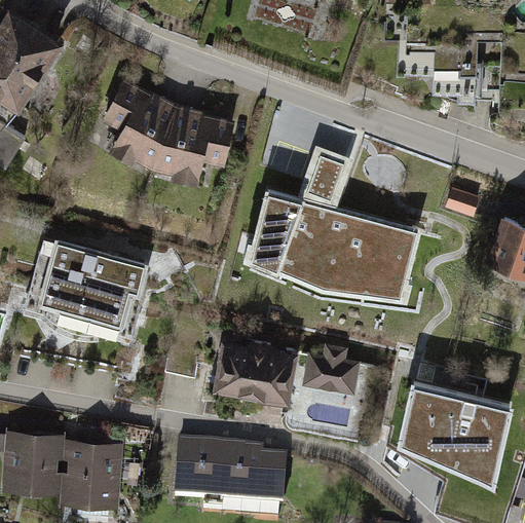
[(64,43),(8,6),(0,19),(0,163),(9,170),(29,142),(10,128),(23,111),(15,109),(64,43)]
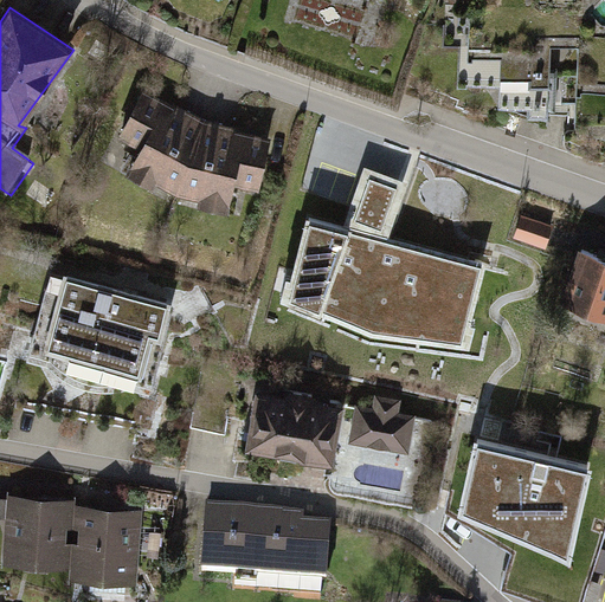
[(514,23),(459,21),(459,81),(514,81),(514,23)]
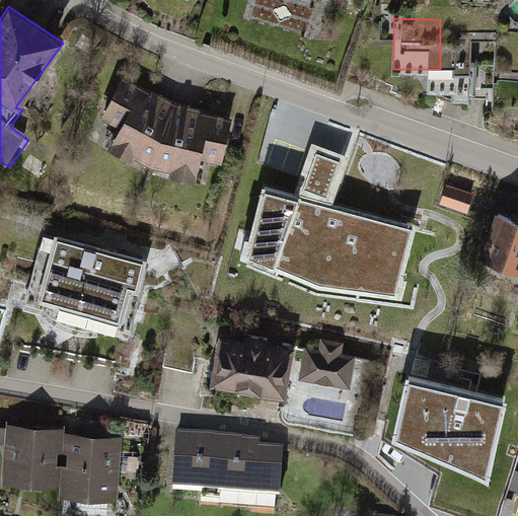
[(440,19),(440,69),(439,96),(476,97),(476,35),(477,20),(440,19)]
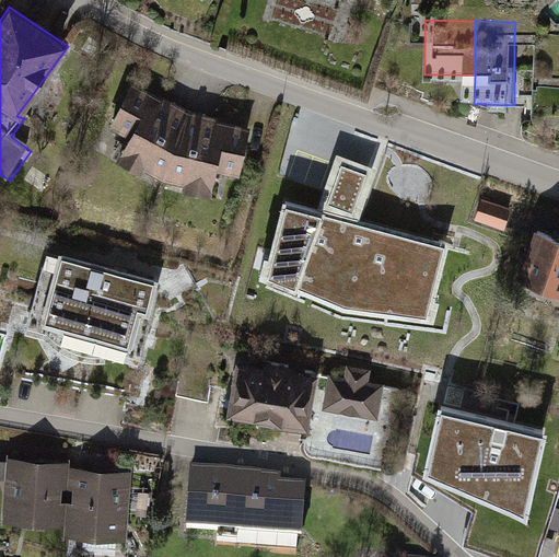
[(558,38),(534,38),(531,89),(558,88),(558,38)]
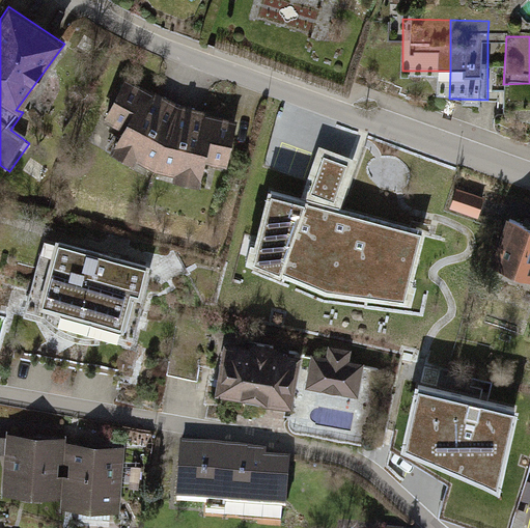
[(156,171),(178,107),(124,82),(103,127),(120,134),(112,150),(117,154),(114,160),(137,170),(140,164),(156,171)]
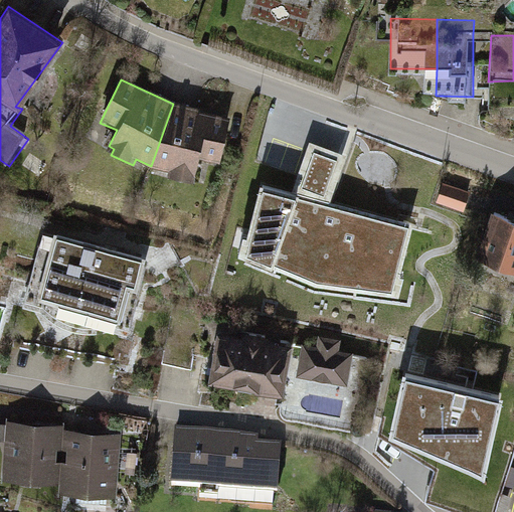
[(231,120),(173,104),(151,166),(158,168),(155,179),(193,190),(200,166),(216,171),(231,120)]
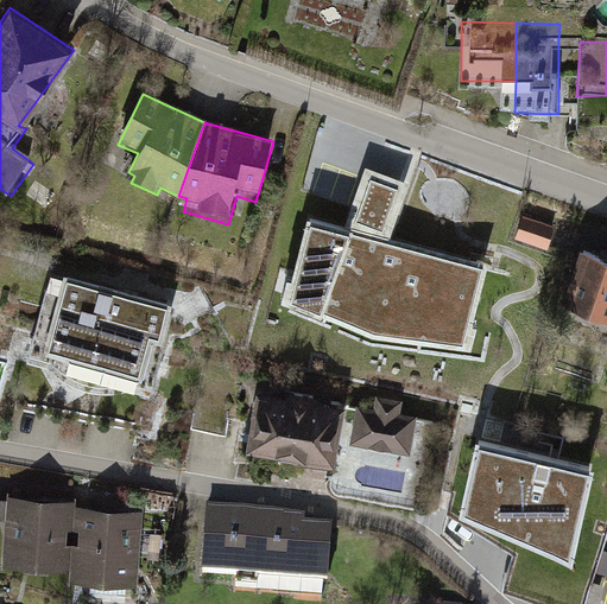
[(308,218),(284,302),(370,336),(468,348),(486,264),(389,237),(408,184),(366,169),(343,226),(308,218)]
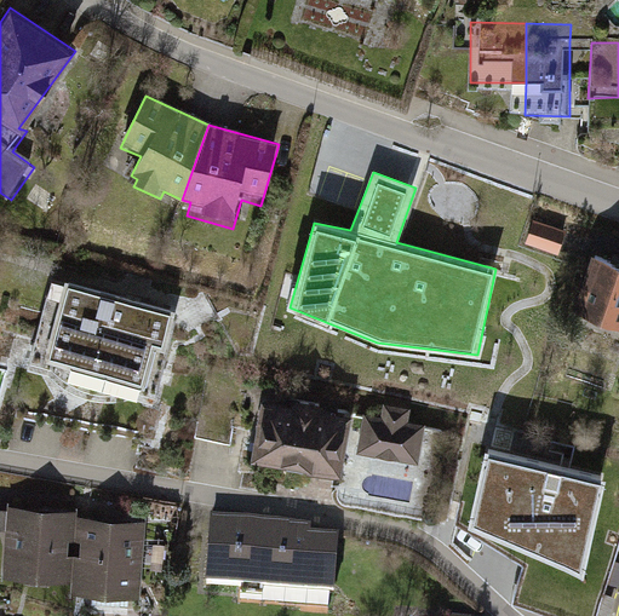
[(529,245),(562,255),(569,234),(536,223),(529,245)]
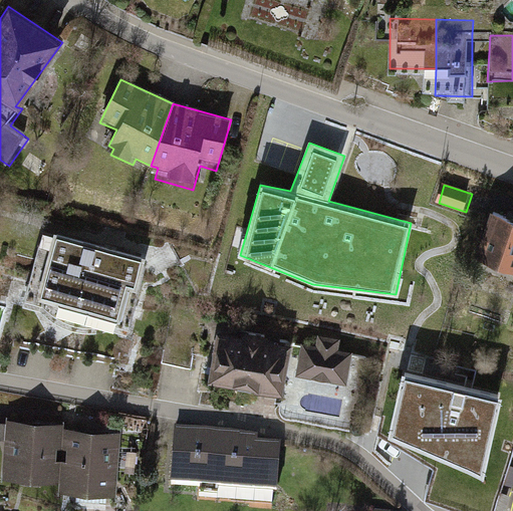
[(512,220),(490,212),(474,256),(512,270),(512,220)]
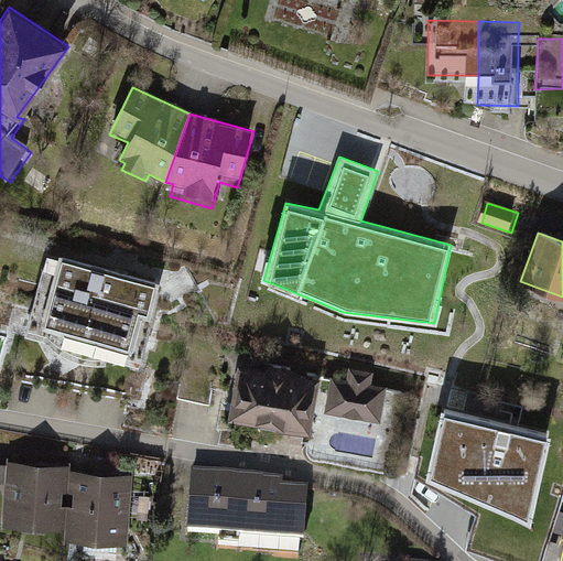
[(162,287),(47,259),(31,326),(145,354),(162,287)]
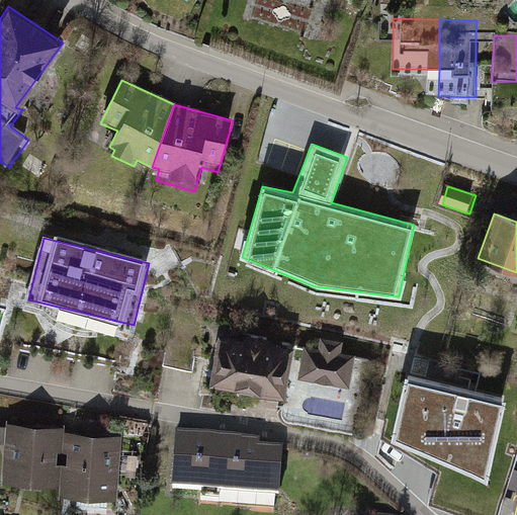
[(296,349),(216,335),(205,384),(286,401),(296,349)]
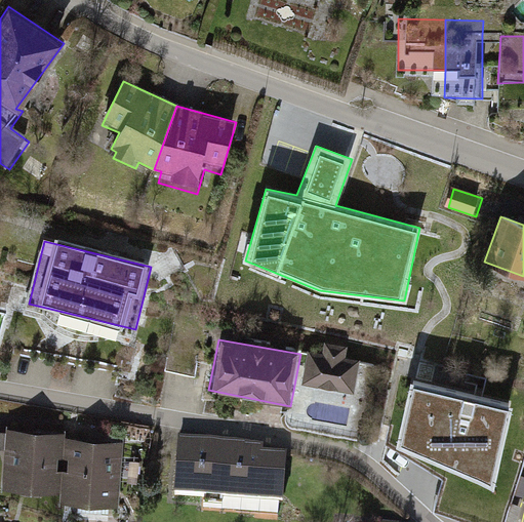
[(324,355),(309,353),(304,386),(354,394),(359,362),(346,360),(348,349),(326,345),(324,355)]
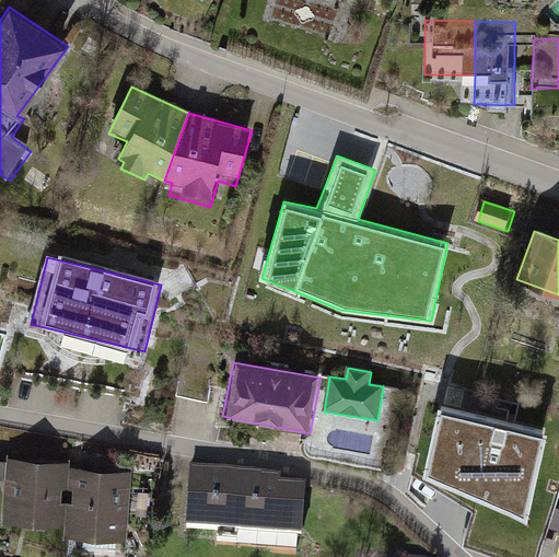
[(546,432),(439,407),(422,475),(526,520),(546,432)]
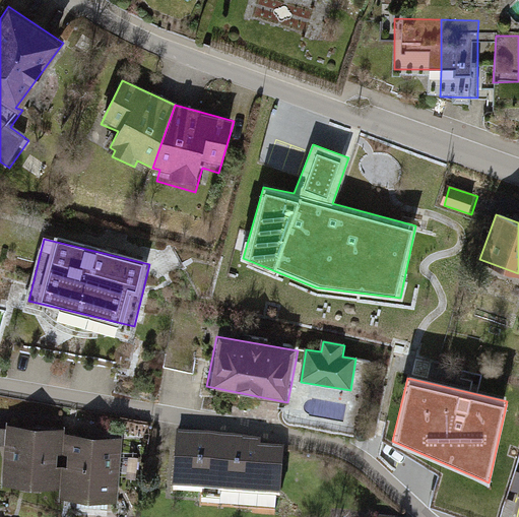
[(67,432),(6,428),(2,488),(63,492),(67,439),(67,432)]
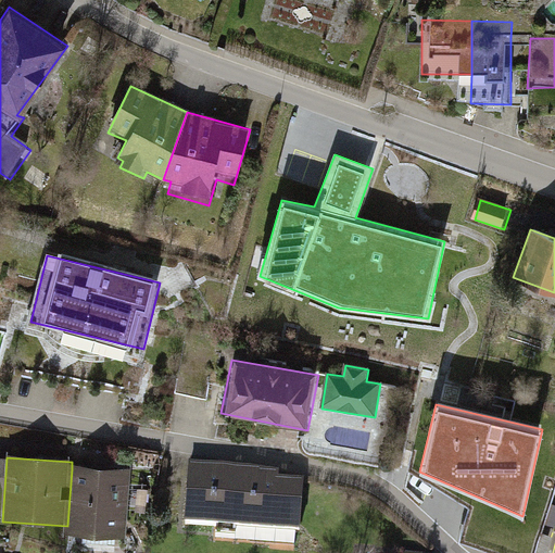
[(278,474),(187,468),(183,532),(301,540),(304,488),(277,486),(278,474)]
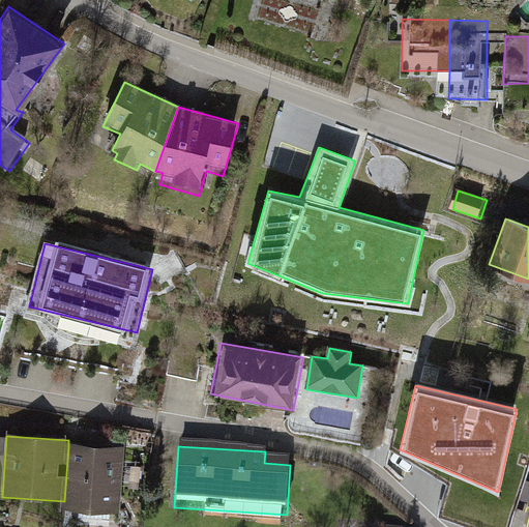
[(68,447),(64,501),(64,513),(120,516),(124,451),(68,447)]
